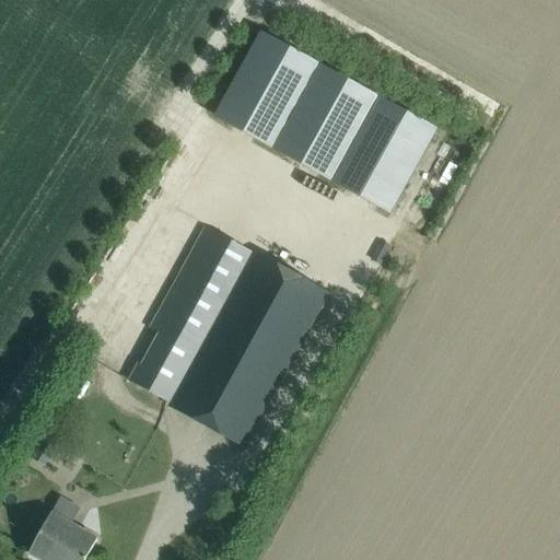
[(272,148),(319,62),(260,31),(214,117),(272,148)]
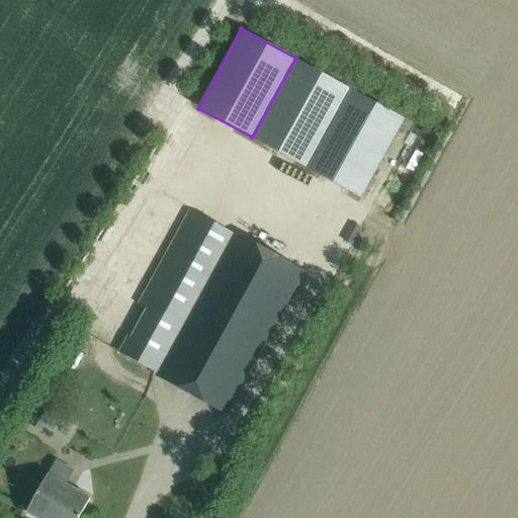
[(307,167),(350,89),(295,58),(252,137),(307,167)]
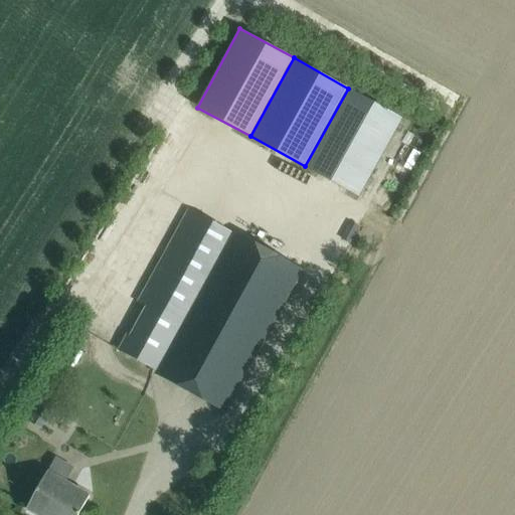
[(403,119),(348,89),(305,166),(359,197),(403,119)]
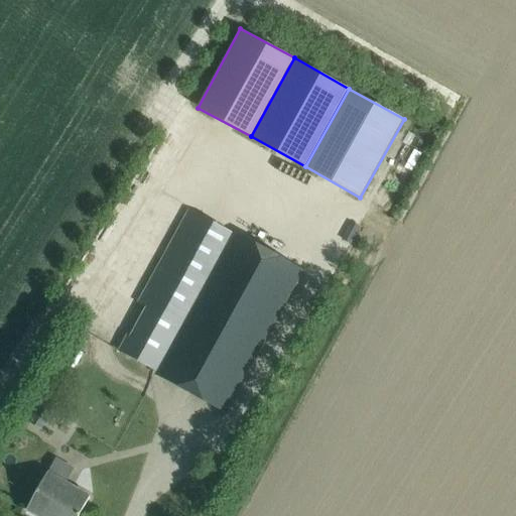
[(159,373),(234,236),(187,211),(159,262),(168,267),(122,353),(159,373)]
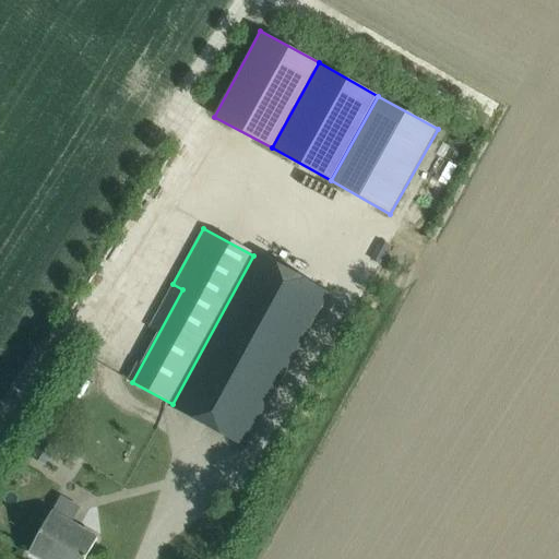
[(241,443),(257,416),(323,294),(253,256),(173,404),(171,405),(241,443)]
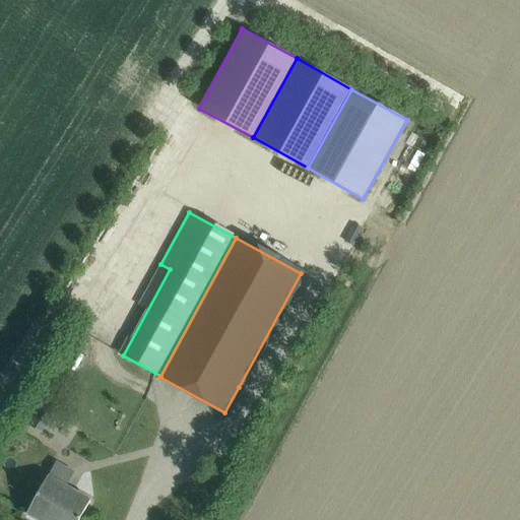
[(37,519),(78,519),(90,500),(72,491),(82,472),(57,459),(26,514),(37,519)]
